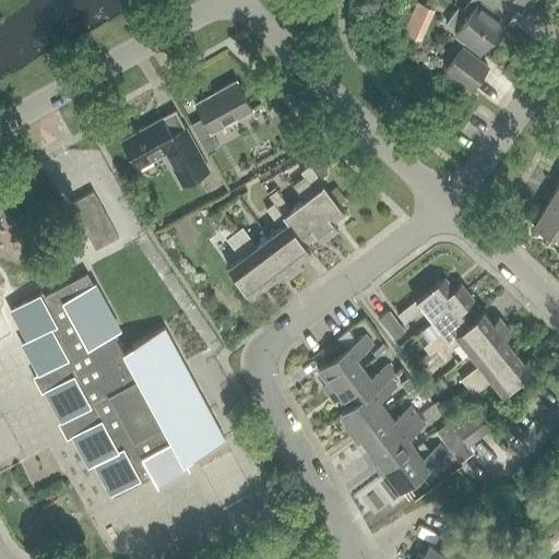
[(507,24),(515,12),(499,0),(470,0),(463,9),(459,6),(445,23),(458,32),(455,35),(479,54),(503,21),(507,24)]
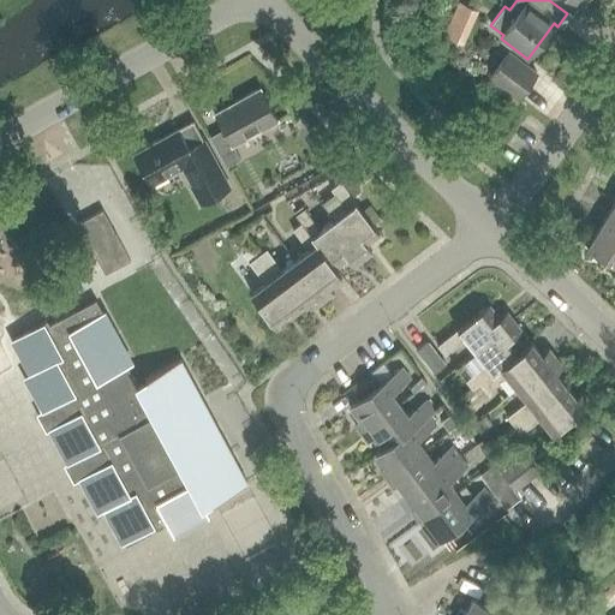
[(585,0),(549,0),(567,13),(575,1),(581,6),(585,0)]
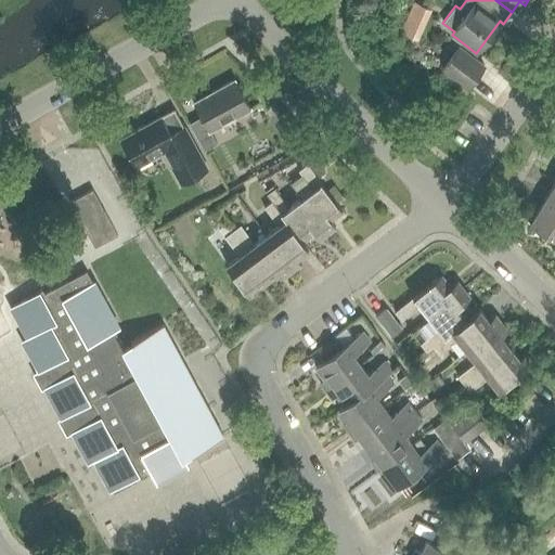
[(399,34),(417,41),(431,10),(413,1),(399,34)]
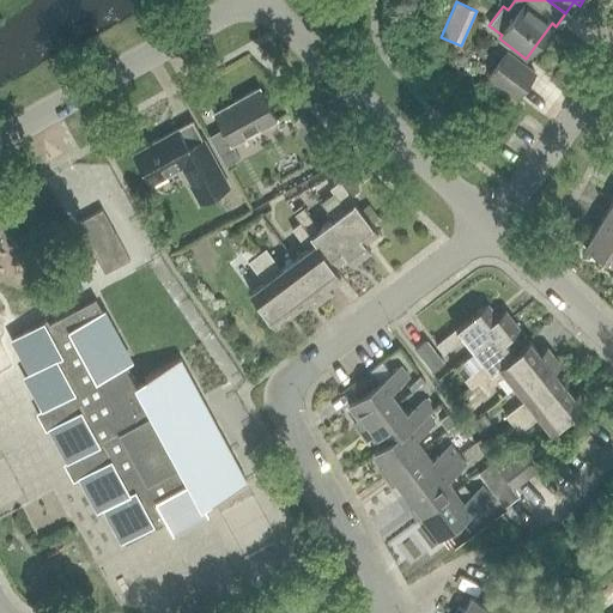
[(489,77),(516,97),(534,73),(507,52),(489,77)]
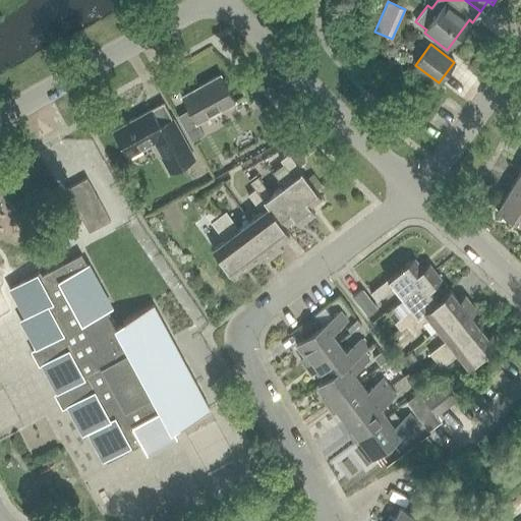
[(196,124),(235,103),(220,75),(181,97),(188,110),(178,116),(192,141),(203,135),(196,124)]
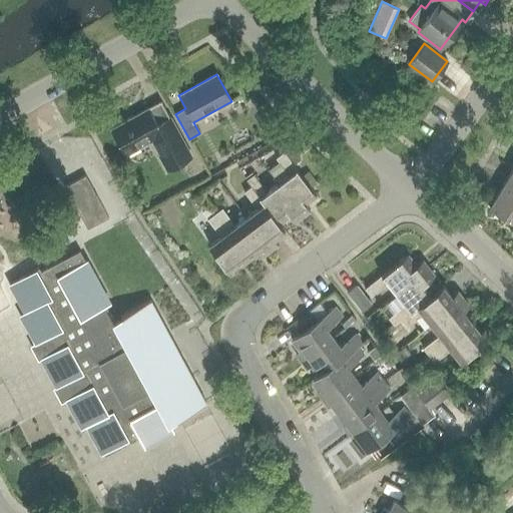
[(156,120),(148,107),(110,129),(125,155),(154,139),(162,152),(159,154),(167,169),(191,155),(168,114),(156,120)]
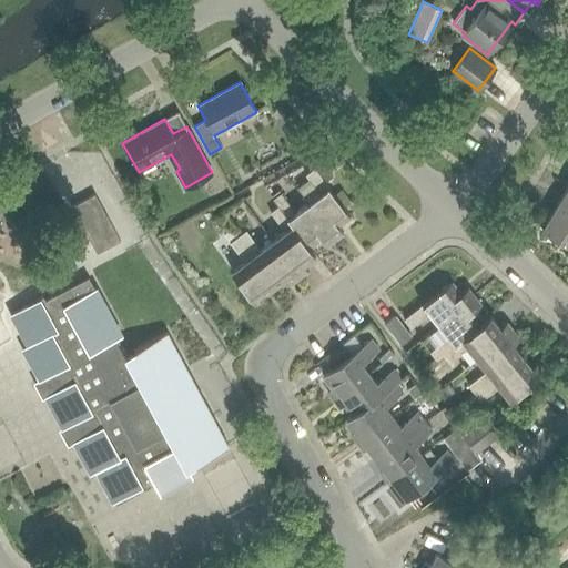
[(320,194),(308,202),(336,237),(343,233),(337,225),(350,216),(328,188),(314,168),(305,174),(320,194)]
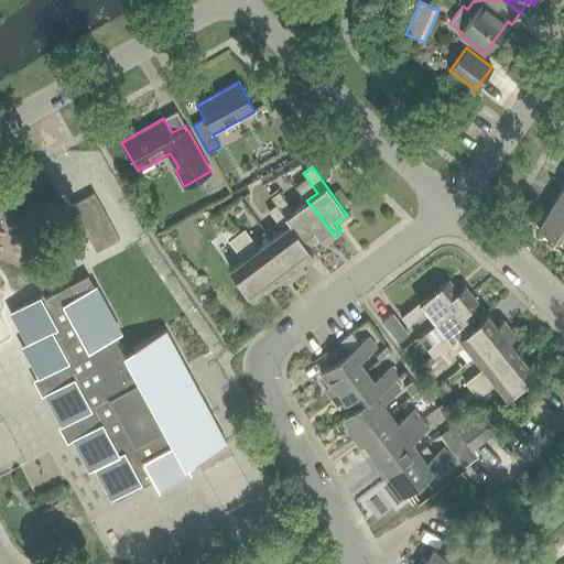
[(563,185),(552,205),(563,212),(563,185)]
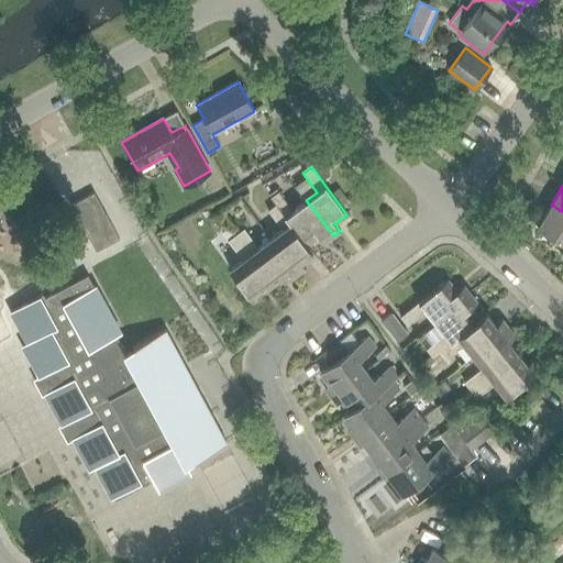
[(323,243),(333,235),(306,200),(293,210),(278,191),(269,197),(275,205),(307,244),(318,236),(323,243)]
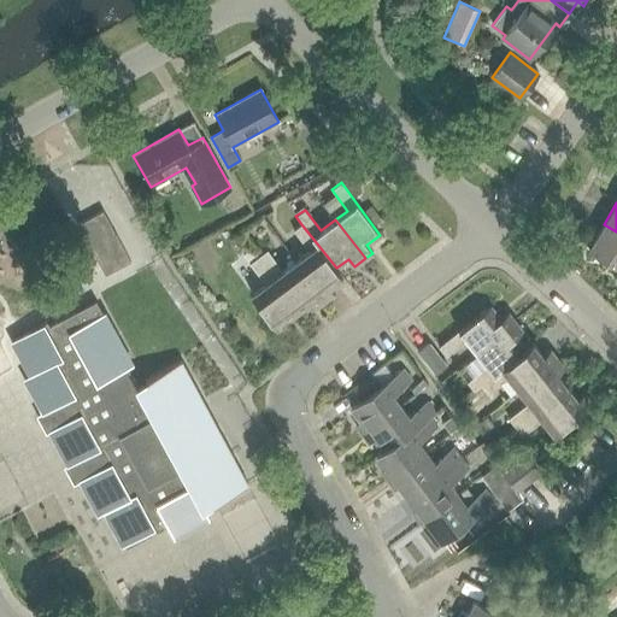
[(309,252),(295,262),(323,301),(335,293),(329,286),(342,276),(336,268),(301,224),(293,230),(309,252)]
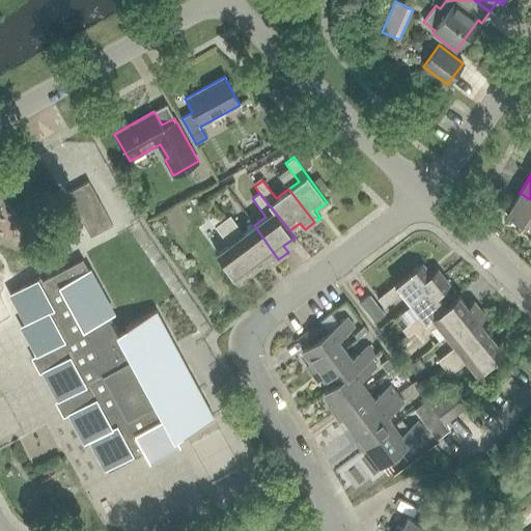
[(530,199),(520,193),(506,215),(530,229),(530,199)]
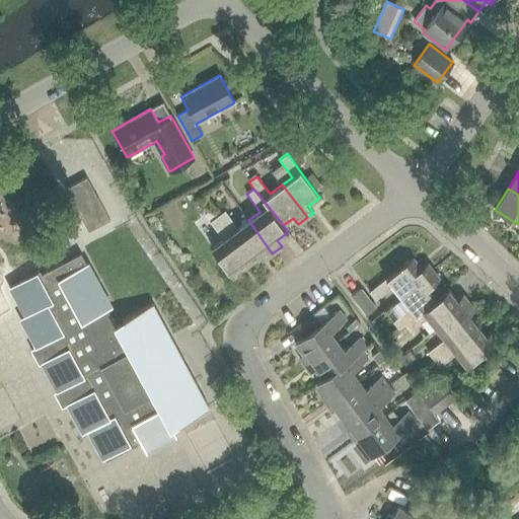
[(109,220),(97,198),(76,209),(88,231),(109,220)]
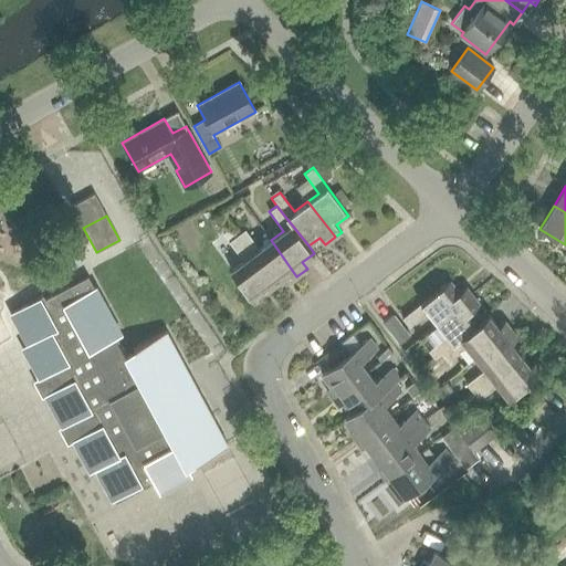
[(272,284),(284,275),(290,282),(296,276),(271,240),(259,249),(244,229),(237,236),(272,284)]
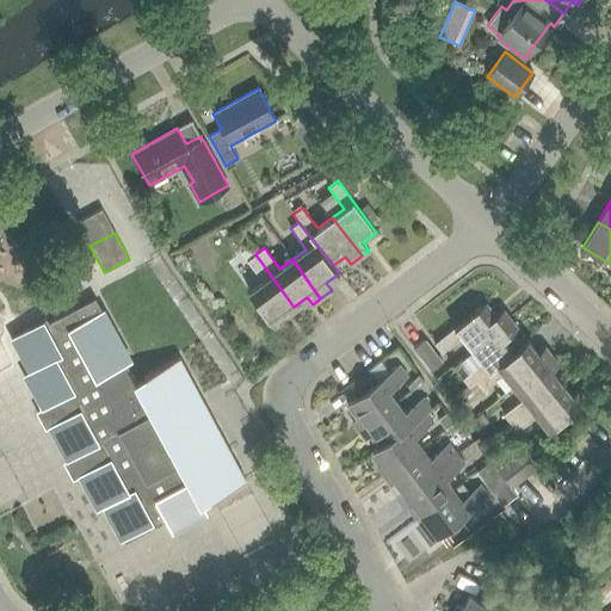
[(282,315),(294,307),(255,254),(247,260),(263,282),(248,291),(278,331),(288,323),(282,315)]
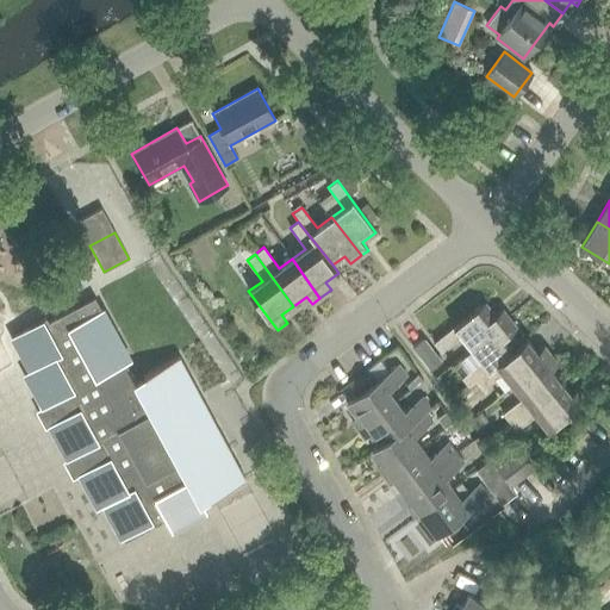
[(50,427),(67,459),(63,461),(73,479),(80,475),(98,509),(103,505),(122,539),(163,516),(170,530),(205,511),(199,499),(207,495),(210,499),(244,480),(179,356),(143,375),(145,380),(137,385),(125,363),(130,361),(101,310),(94,298),(74,309),(48,323),(47,318),(12,337),(30,371),(24,373),(43,406),(37,410),(47,428),(50,427)]
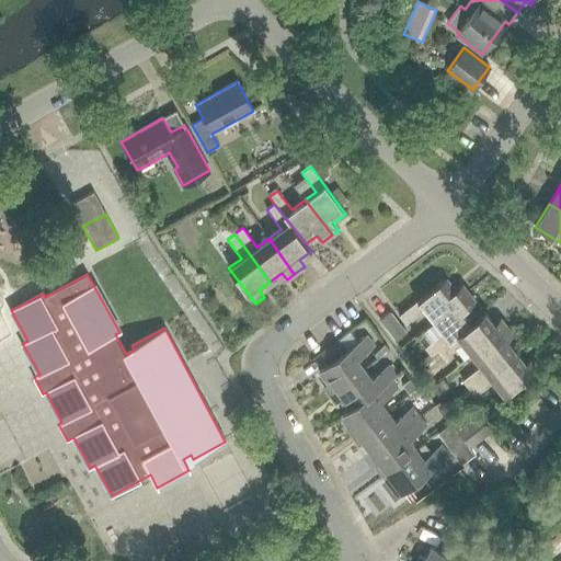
[(418,300),(399,316),(405,324),(424,309),(433,320),(467,292),(461,284),(455,289),(445,278),(418,300)]
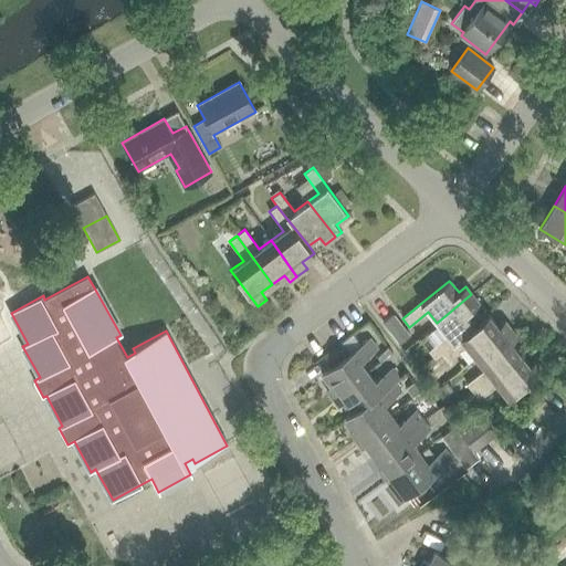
[(435,358),(441,353),(481,321),(472,310),(479,304),(471,294),(437,323),(447,335),(428,350),(435,358)]
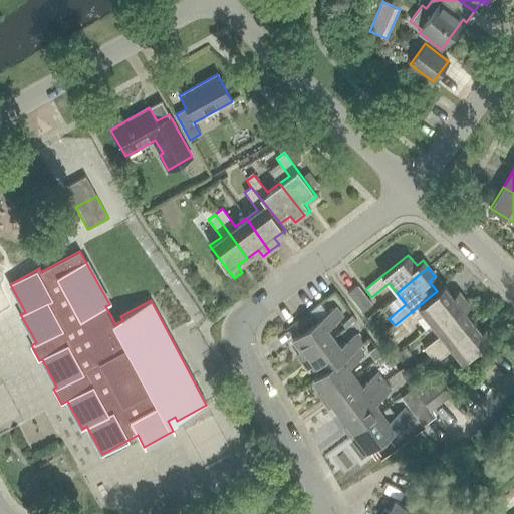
[(356,285),(347,293),(362,312),(371,304),(356,285)]
